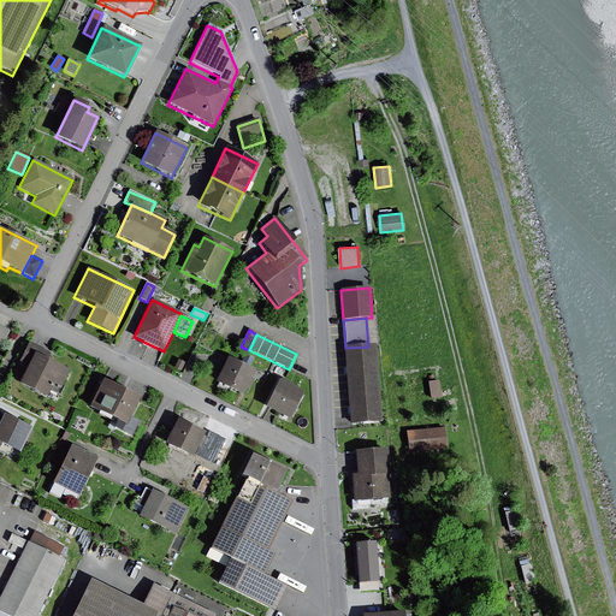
[(29,368),(35,355),(39,348),(28,343),(18,363),(29,368)]
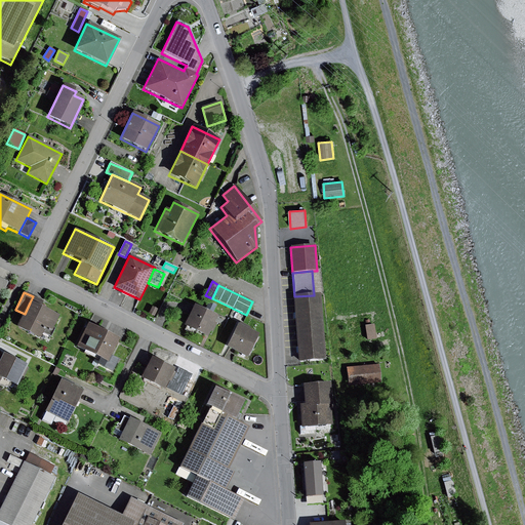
[(323,361),(320,295),(314,295),(294,296),(295,318),(298,363),(323,361)]
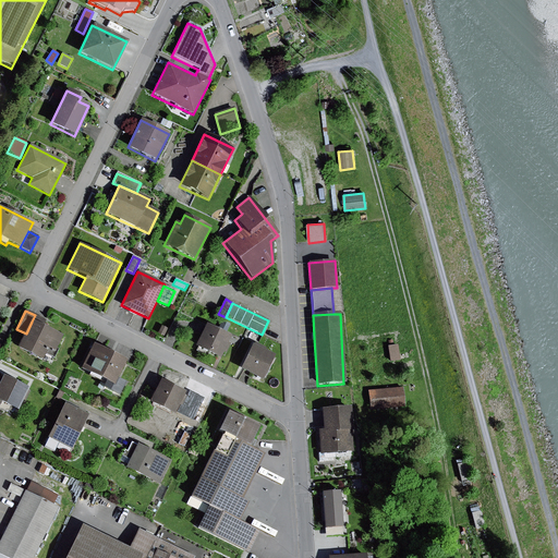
[(63,336),(32,322),(26,334),(17,350),(40,361),(45,353),(53,356),(63,336)]
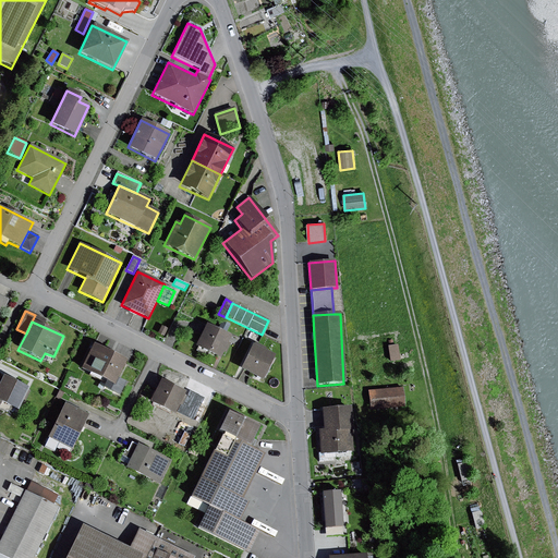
[(228,343),(230,338),(205,326),(194,348),(219,360),(222,353),(226,354),(230,344),(228,343)]
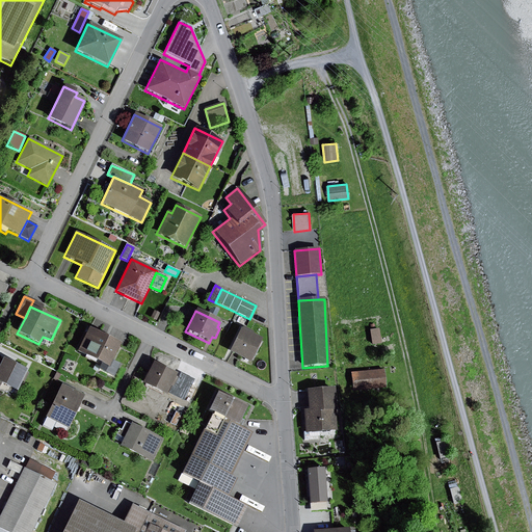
[(154,312),(150,319),(155,321),(159,315),(154,312)]
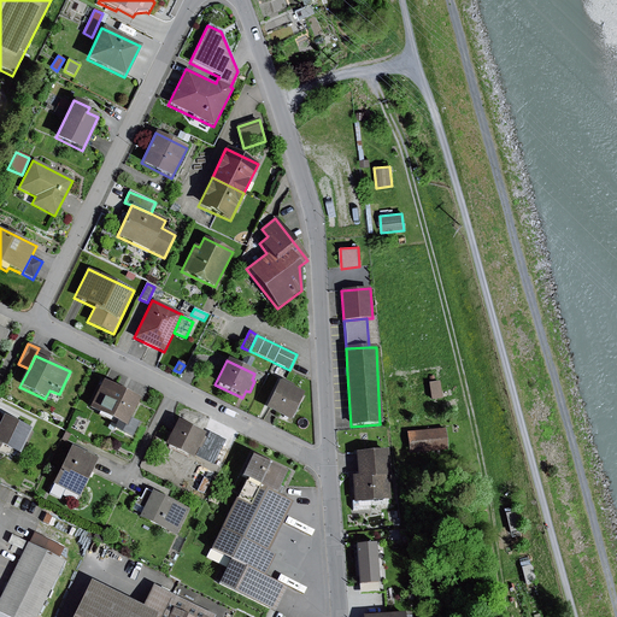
[(440,382),(428,383),(432,400),(442,399),(440,382)]
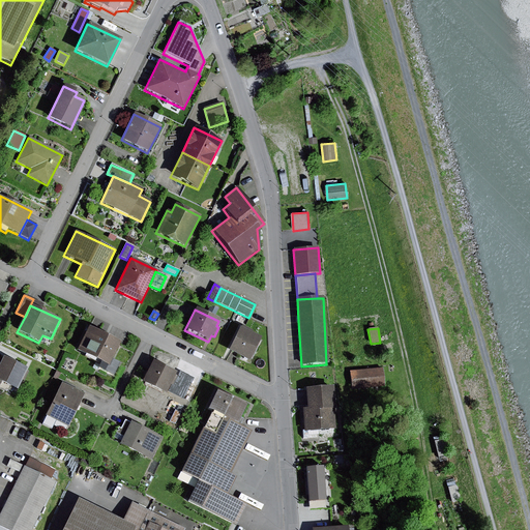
[(119,344),(88,329),(77,352),(99,362),(96,369),(113,376),(118,363),(111,360),(119,344)]
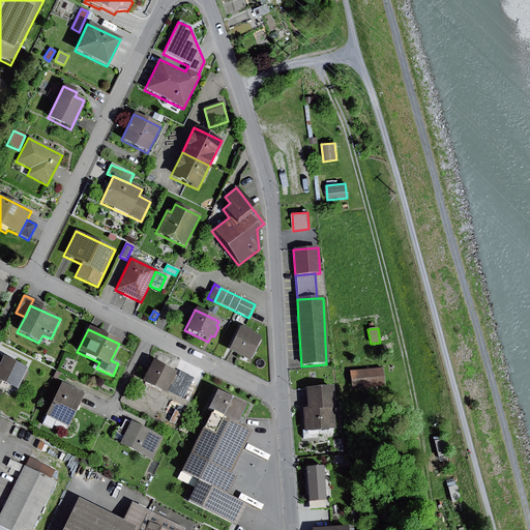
[(260,340),(239,329),(228,352),(248,362),(260,340)]
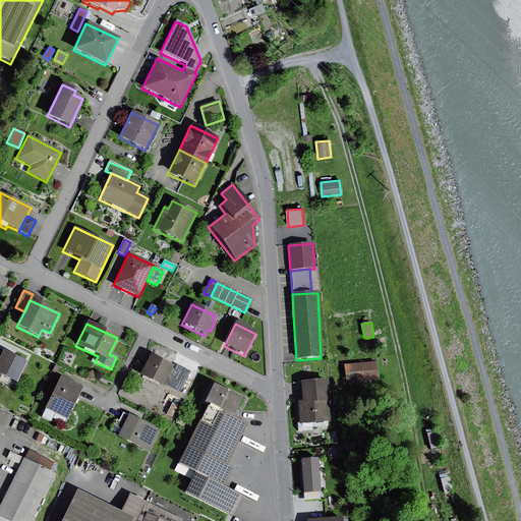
[(26,363),(2,352),(0,356),(0,378),(1,377),(16,384),(26,363)]
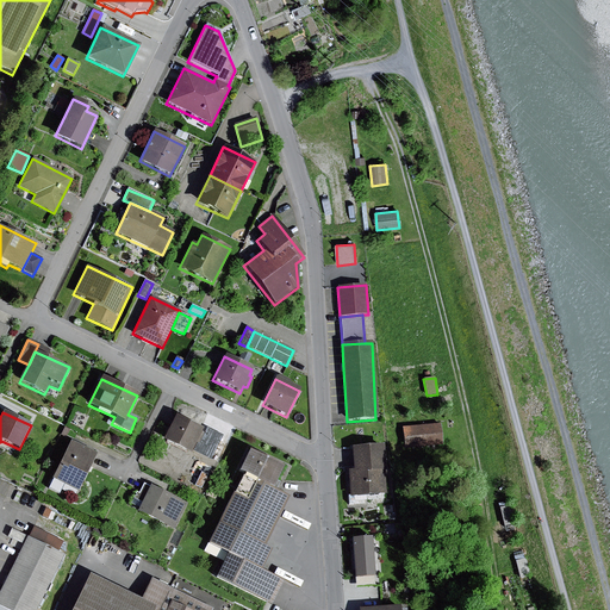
[(201,430),(175,417),(163,441),(190,454),(201,430)]
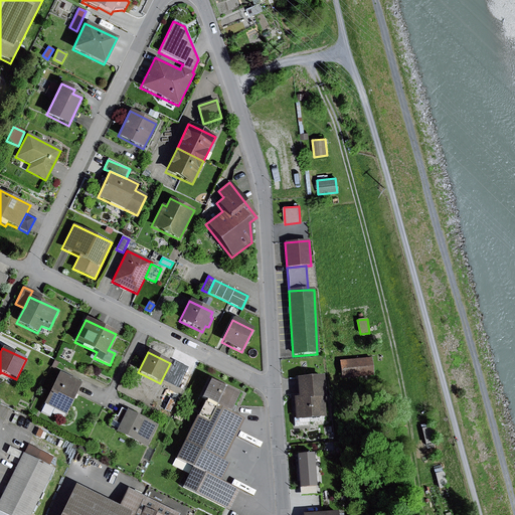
[(370,358),(340,361),(341,378),(371,375),(370,358)]
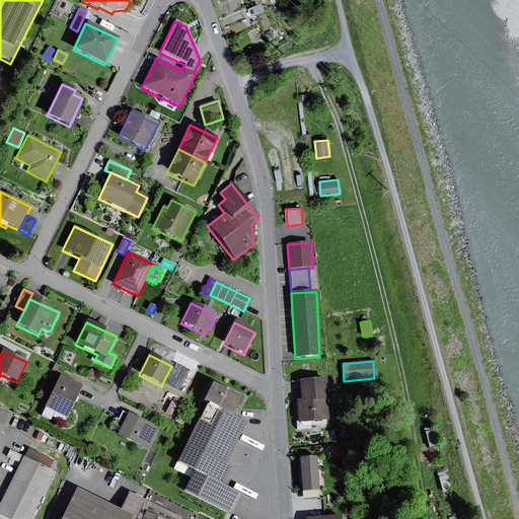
[(82,387),(59,376),(40,417),(52,423),(55,417),(66,422),(82,387)]
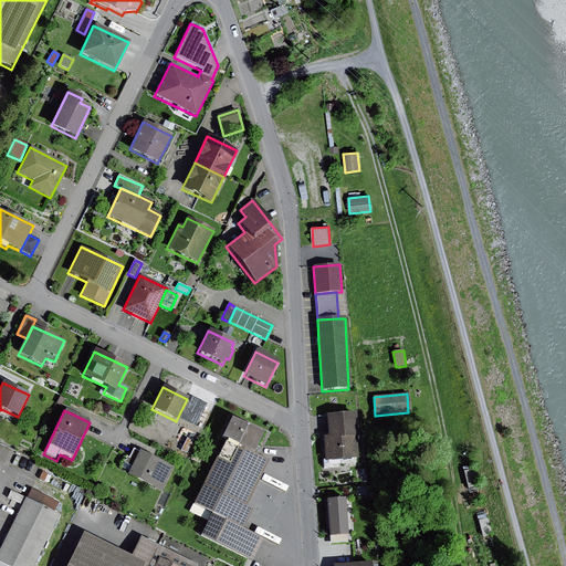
[(354,412),(325,416),(327,435),(327,438),(322,438),(324,461),(358,459),(354,412)]
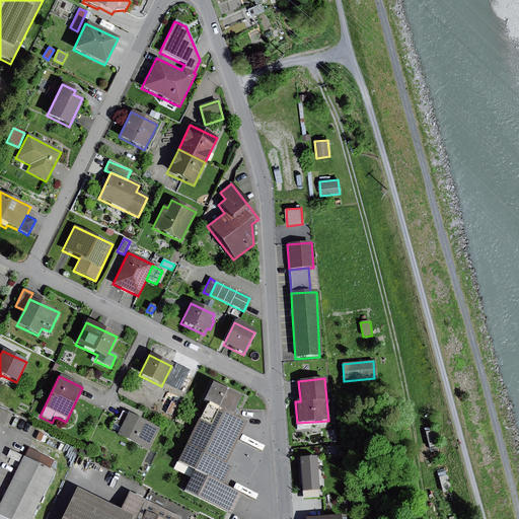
[(240,398),(211,384),(201,403),(205,405),(176,463),(193,471),(182,493),(230,516),(240,495),(222,486),(230,468),(225,465),(245,423),(231,416),(240,398)]
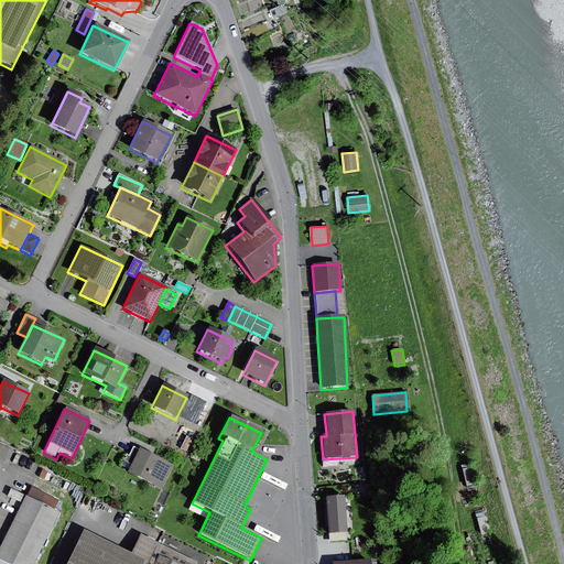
[(173,466),(132,447),(128,456),(126,455),(120,467),(128,470),(126,475),(161,490),(173,466)]
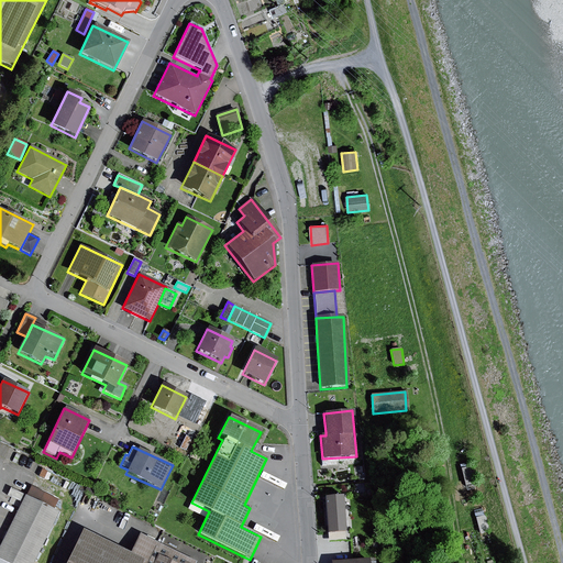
[(475,485),(471,467),(461,470),(464,487),(475,485)]
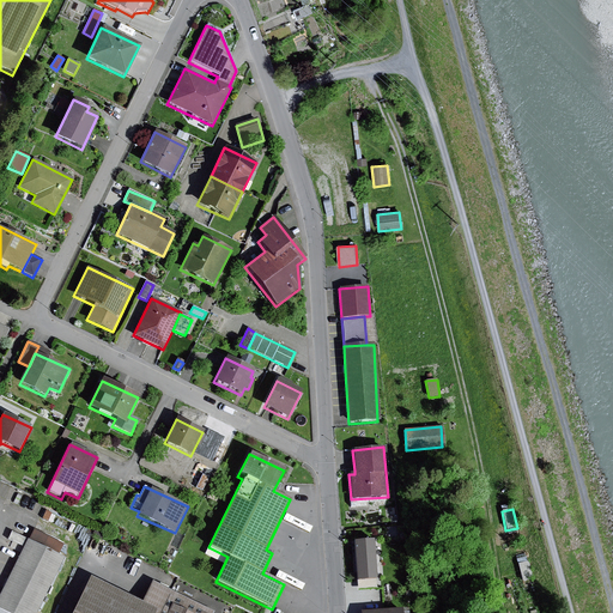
[(34,529),(29,541),(58,556),(62,544),(34,529)]
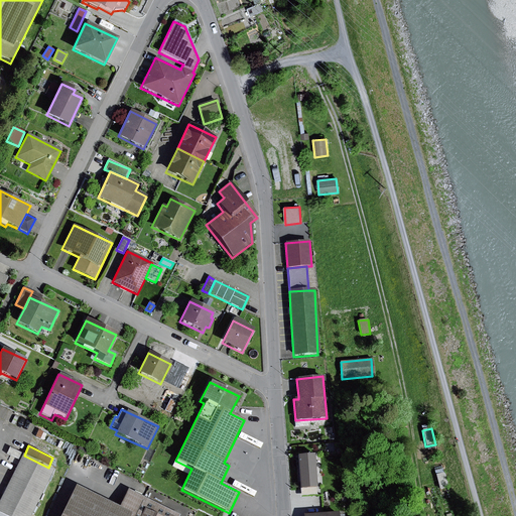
[(10,447),(7,455),(19,461),(22,455),(10,447)]
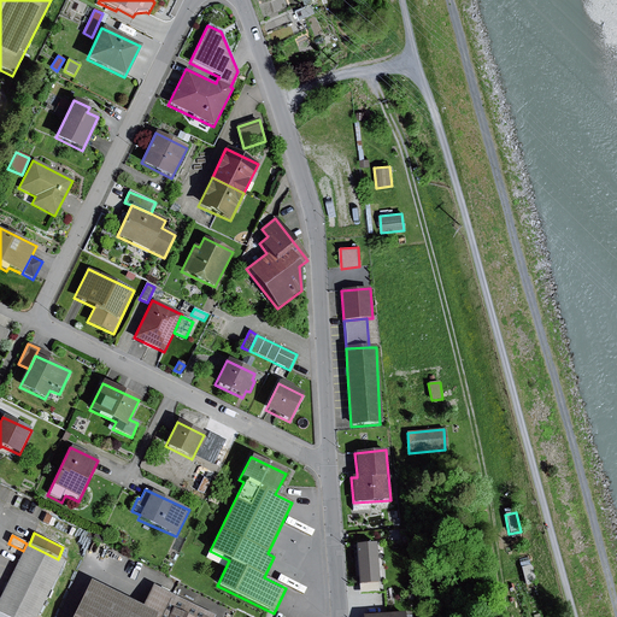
[(29,545),(27,544),(23,551),(0,598),(0,613),(6,616),(36,616),(64,562),(58,559),(29,545)]
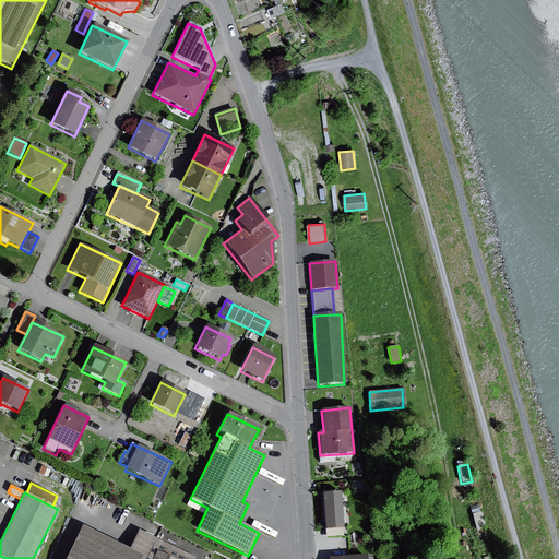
[(340,494),(322,495),(324,531),(343,530),(340,494)]
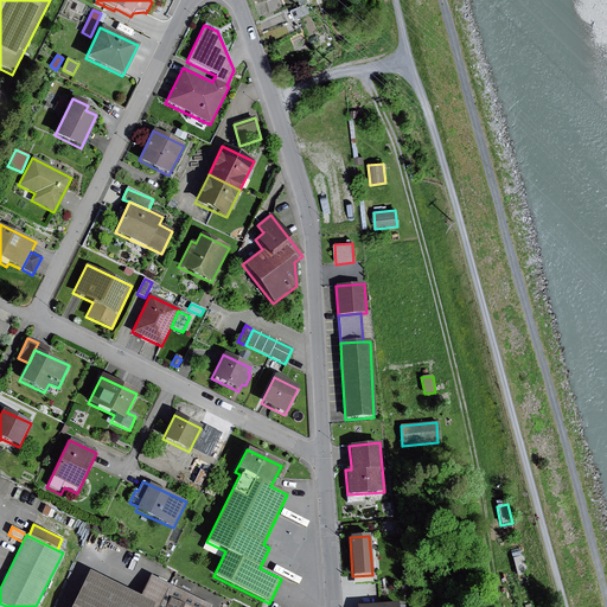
[(526,573),(522,558),(513,561),(518,575),(526,573)]
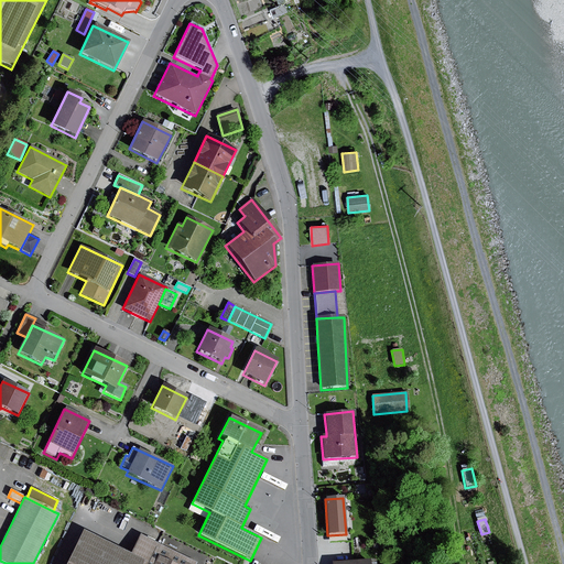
[(82,532),(66,563),(148,563),(158,544),(139,535),(129,555),(82,532)]
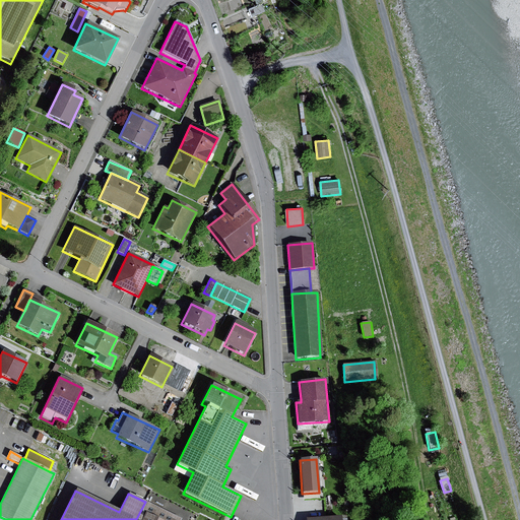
[(319,493),(302,494),(303,502),(319,501),(319,493)]
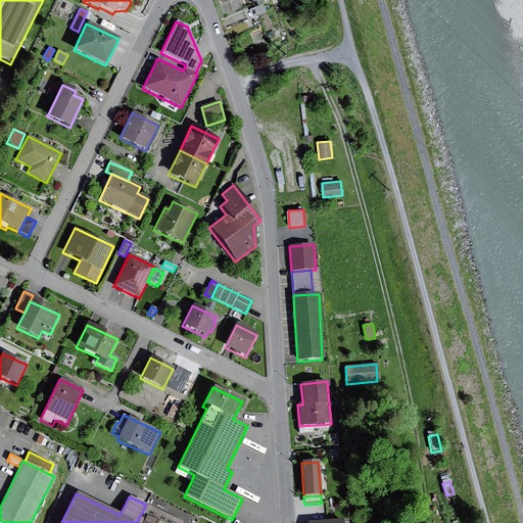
[(181,522),(182,522),(146,505),(137,522),(181,522)]
